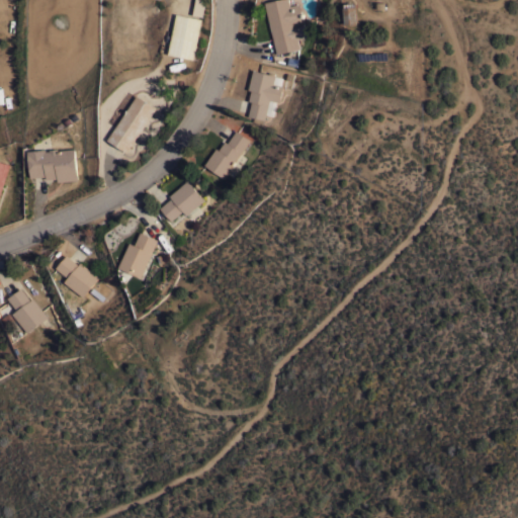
[(194,0),(205,0),(202,16),(192,14),(194,0)]
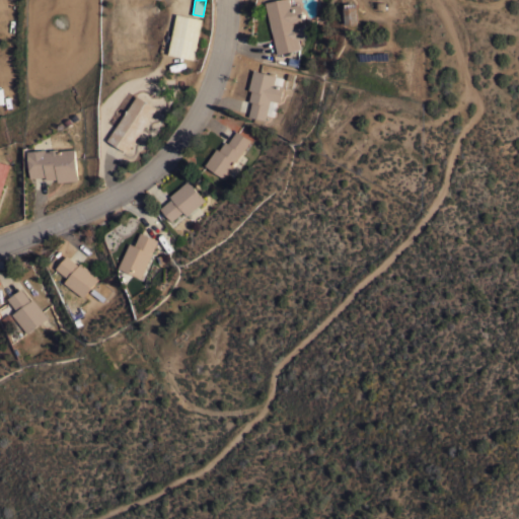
[(266,2),(274,0),(288,0),(290,5),(299,3),(304,21),(294,24),(300,48),(278,53),(266,2)]
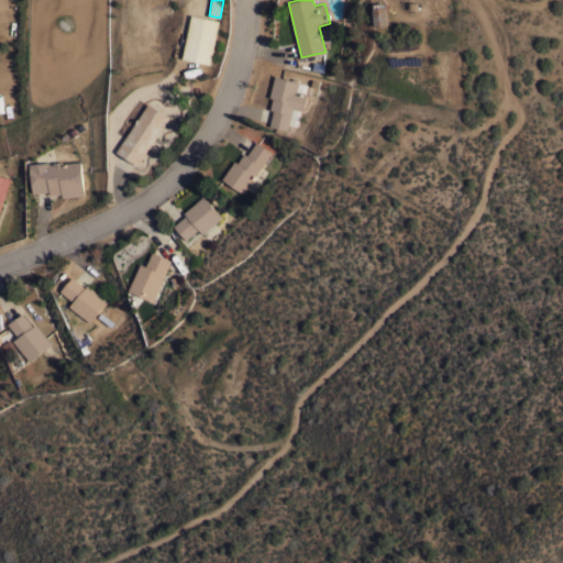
[(446,0),(446,18),(438,17),(438,0),(446,0)]
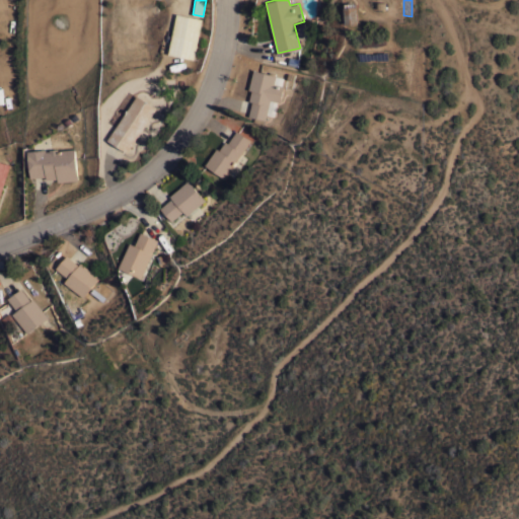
[(357,23),(345,23),(344,7),(356,6),(357,23)]
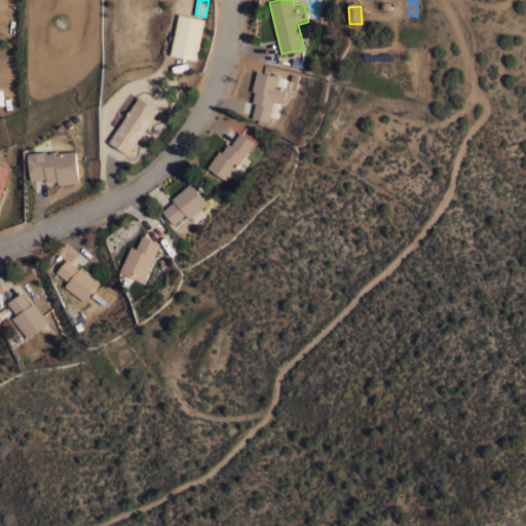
[(195,60),(171,54),(179,13),(204,19),(195,60)]
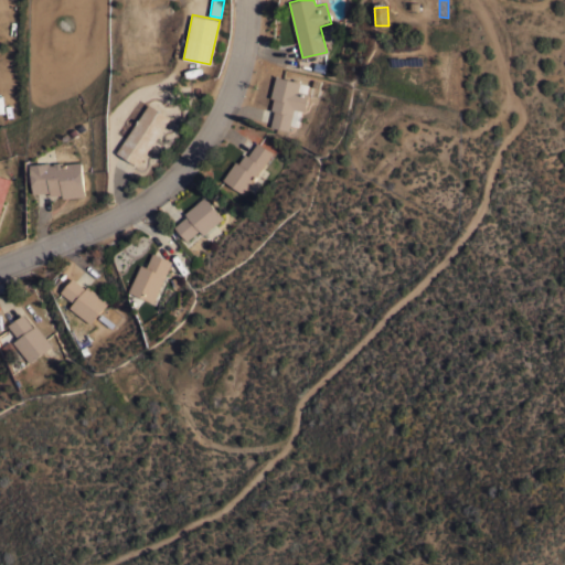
[(299,82),(297,91),(308,93),(304,110),(292,108),(288,130),(270,126),(274,109),(272,109),(274,98),(270,97),(275,75),(299,82)]
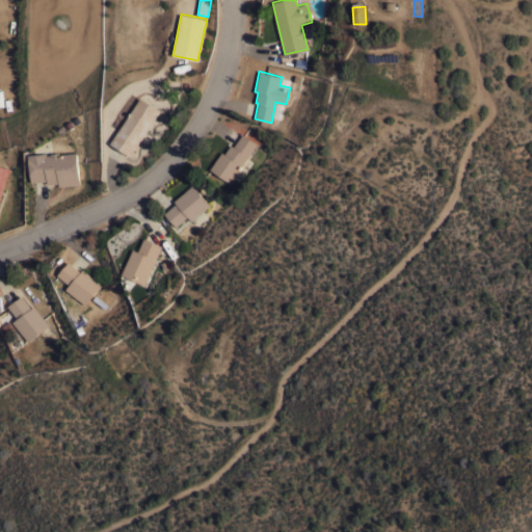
[(160,110),(131,156),(111,142),(140,98),(160,110)]
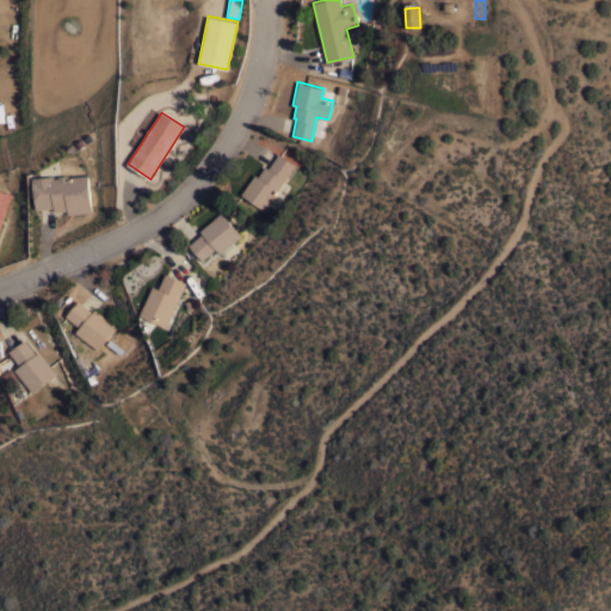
[(264,209),(241,193),(254,174),(258,177),(265,165),(267,167),(278,153),(294,165),(264,209)]
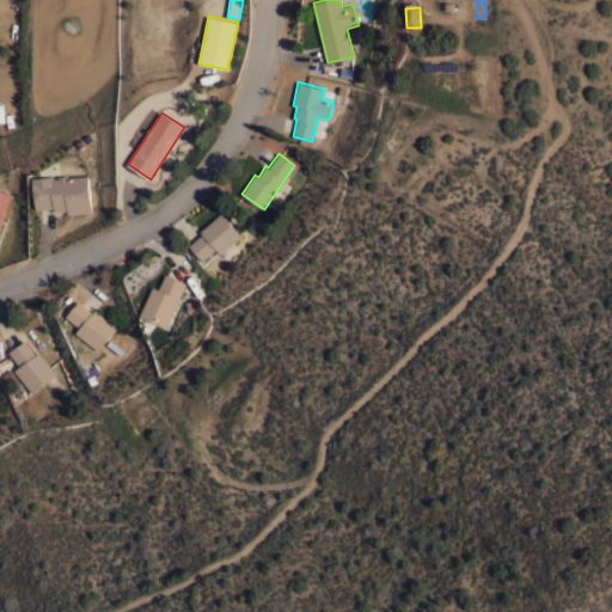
[(92,212),(68,214),(67,210),(55,212),(55,208),(37,209),(35,177),(55,176),(55,178),(60,177),(60,176),(69,175),(69,176),(89,175),(92,212)]
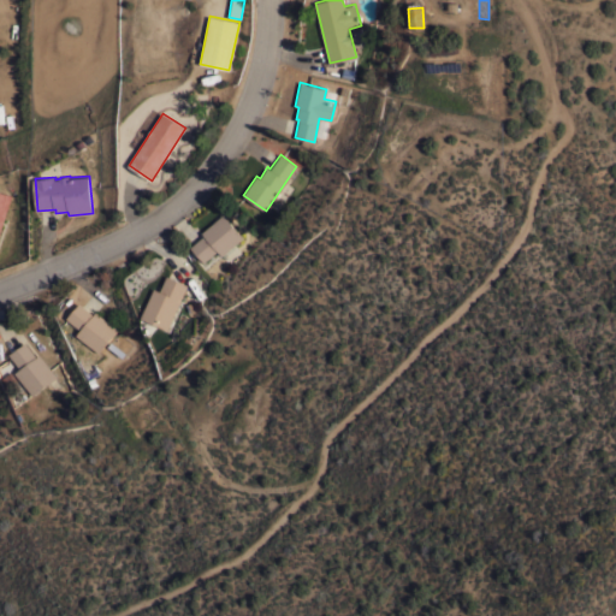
[(0,190),(12,195),(0,229),(0,190)]
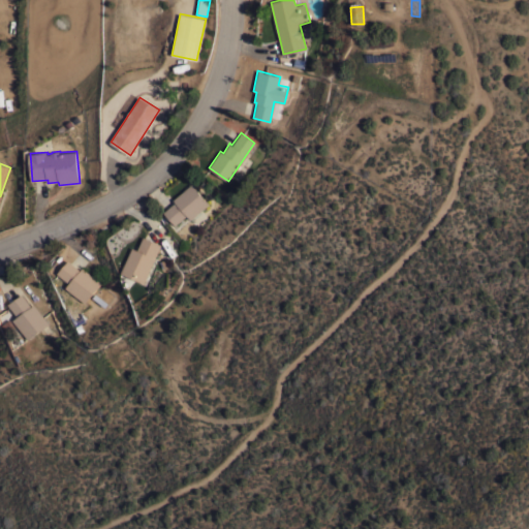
[(190,219),(186,215),(175,225),(163,212),(175,201),(173,199),(191,183),(208,204),(190,219)]
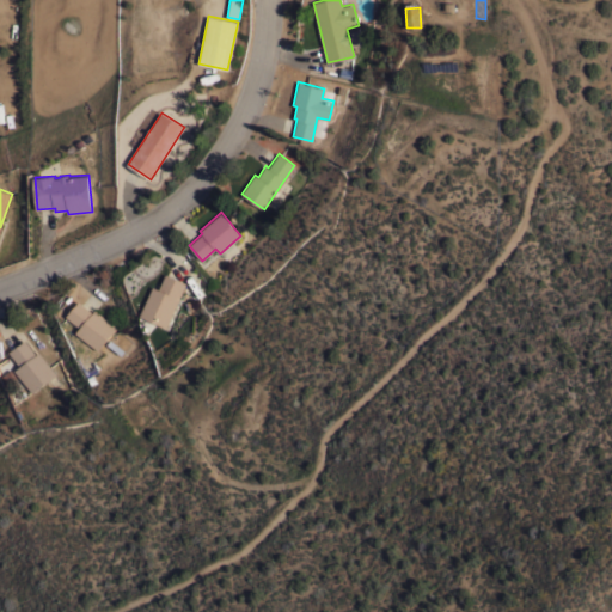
[(185,282),(166,326),(140,316),(153,286),(159,288),(165,273),(185,282)]
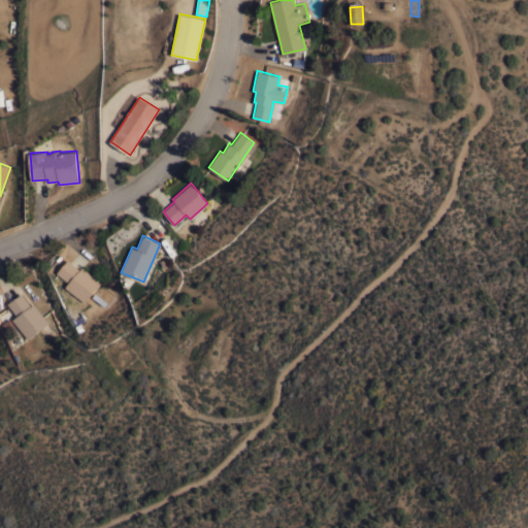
[(100,283),(84,302),(65,287),(69,283),(58,272),(68,259),(79,269),(81,266),(100,283)]
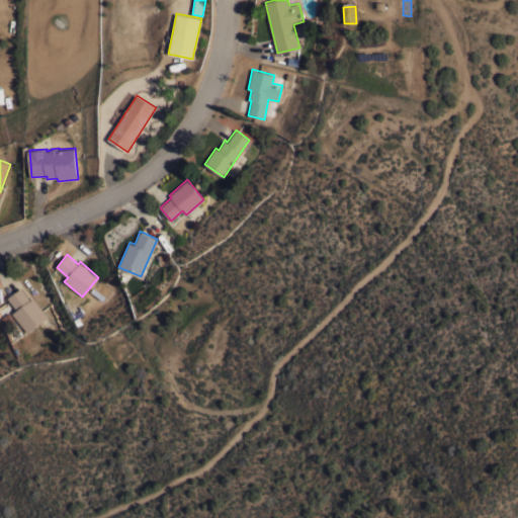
[(48,317),(27,332),(13,313),(17,310),(8,297),(21,287),(30,299),(32,297),(48,317)]
